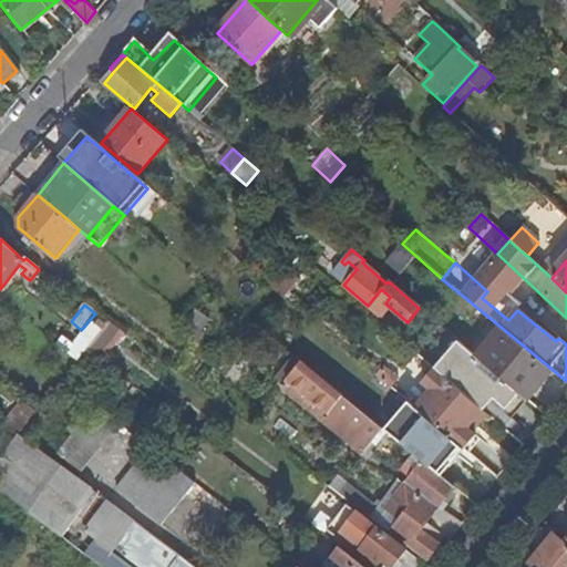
[(78,361),(86,351),(102,329),(92,321),(74,343),(66,352),(78,361)]
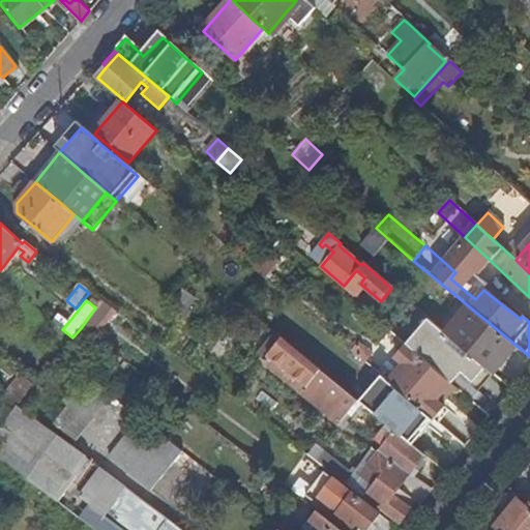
[(93,339),(113,311),(100,301),(95,307),(81,328),(93,339)]
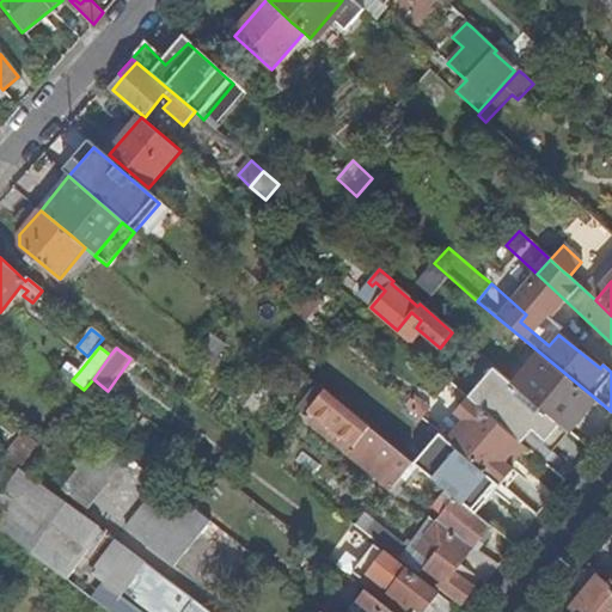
[(597,399),(542,354),(515,386),(560,424),(577,403),(587,410),(597,399)]
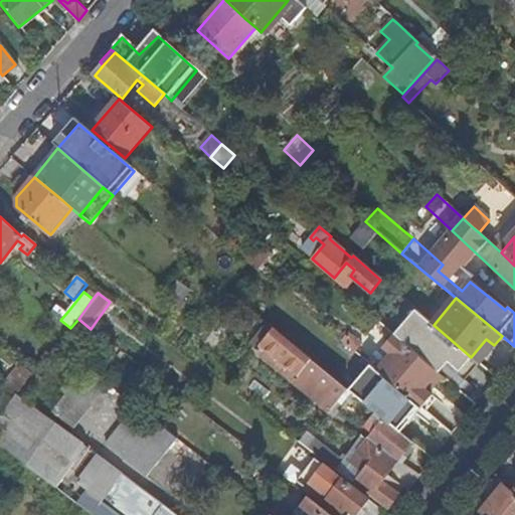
[(60,320),(67,312),(58,305),(51,314),(60,320)]
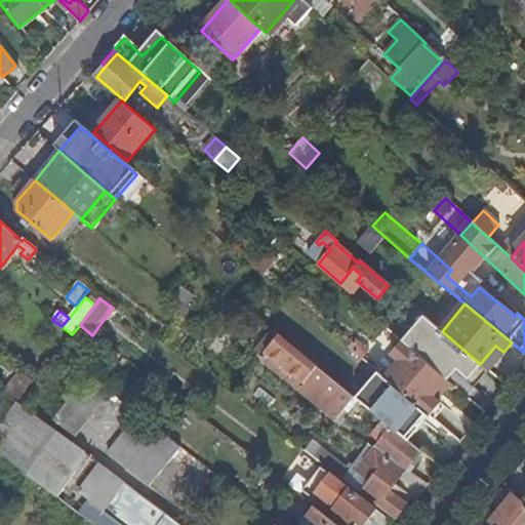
[(482,366),(480,364),(442,331),(418,311),(397,336),(401,340),(447,379),(450,384),(477,406),(484,398),(472,388),(467,384),(482,366)]
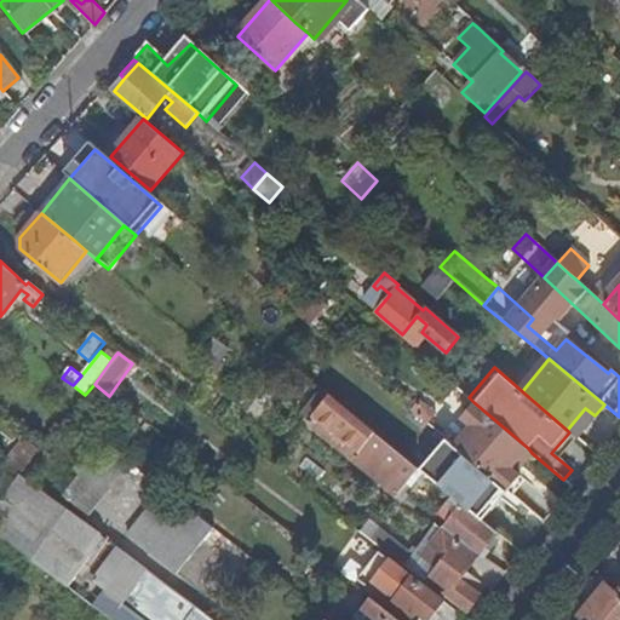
[(412,463),(331,396),(309,424),(397,494),(419,469),(412,463)]
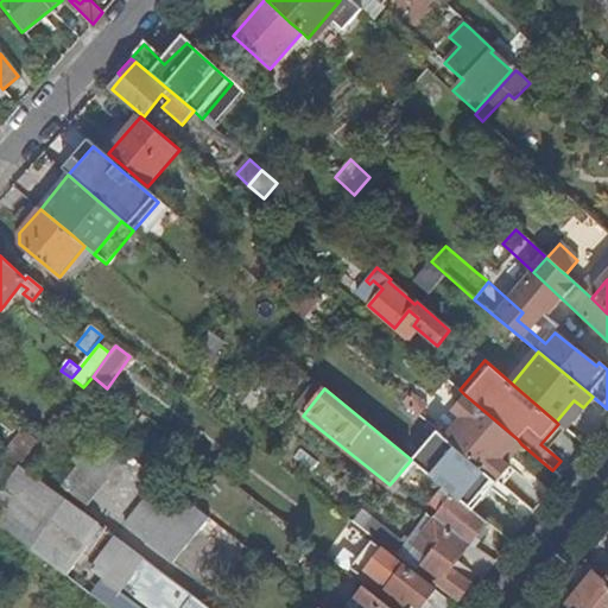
[(518,439),(464,394),(451,410),(461,418),(444,438),(499,482),(510,467),(506,463),(501,458),(518,439)]
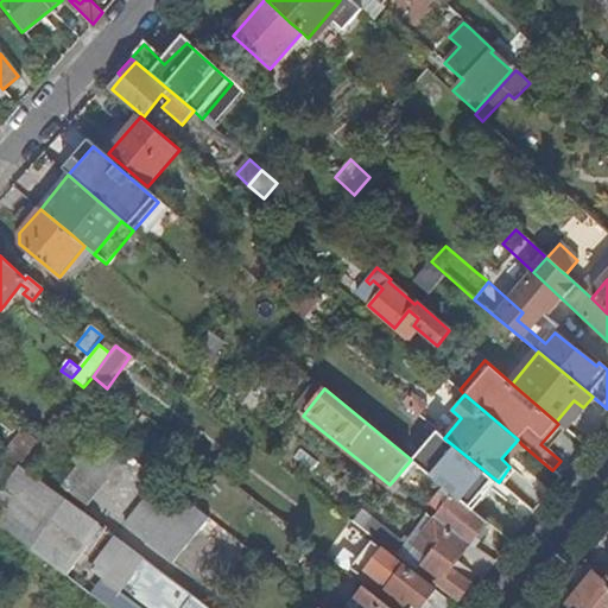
[(563,428),(564,429),(583,407),(574,400),(556,422),(558,424),(563,428)]
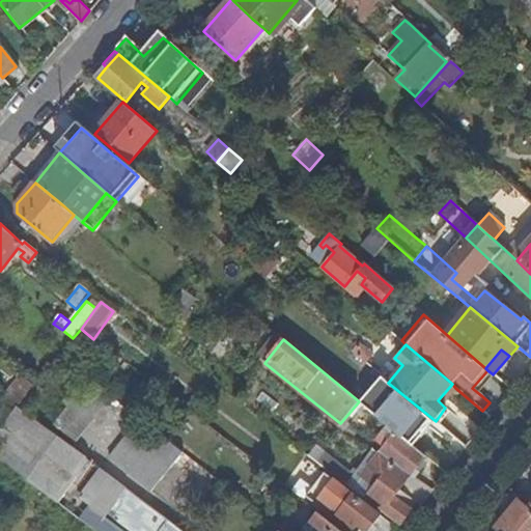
[(477,392),(493,374),(492,373),(487,370),(472,388),(477,392)]
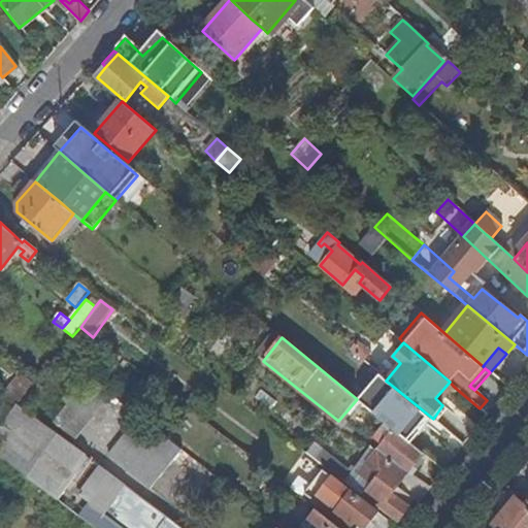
[(109,394),(88,377),(52,425),(72,441),(109,394)]
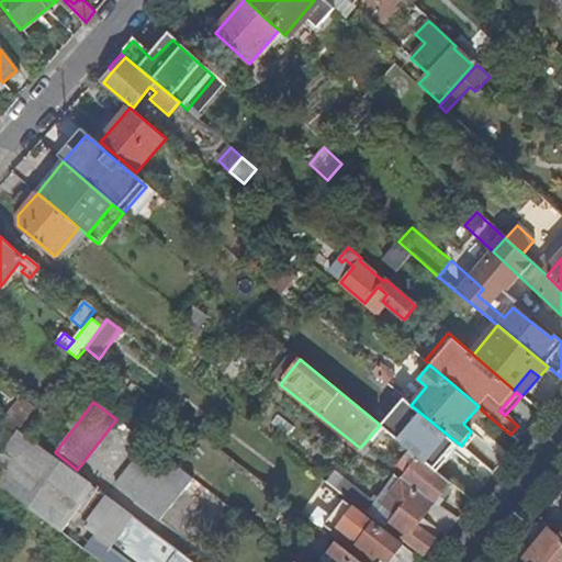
[(438,473),(461,446),(411,405),(406,402),(384,429),(411,451),(438,473)]
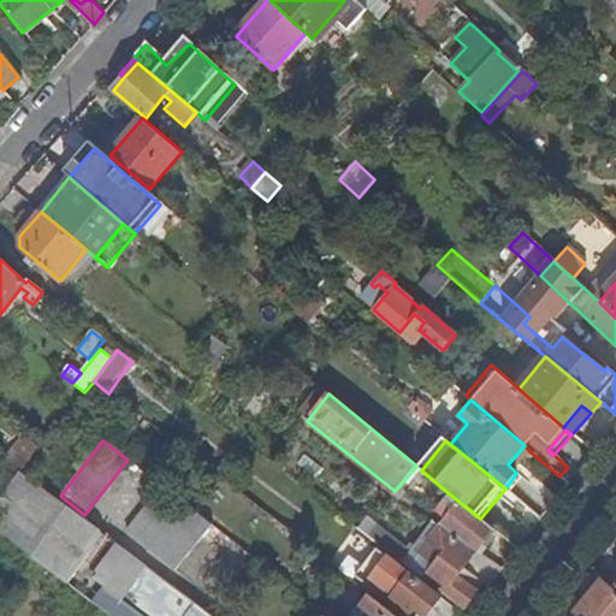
[(3,469),(15,480),(21,473),(36,451),(23,442),(3,469)]
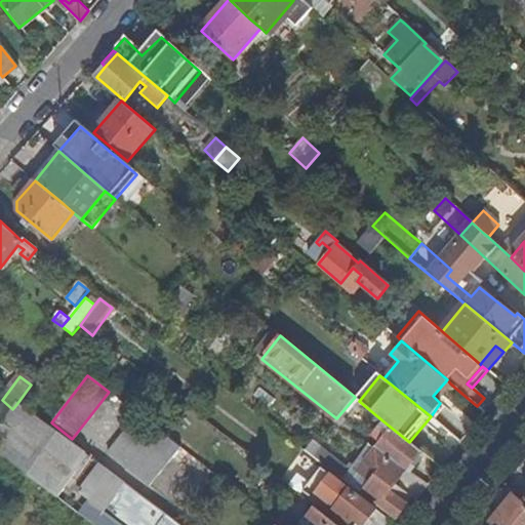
[(450,384),(447,379),(433,396),(437,400),(450,384)]
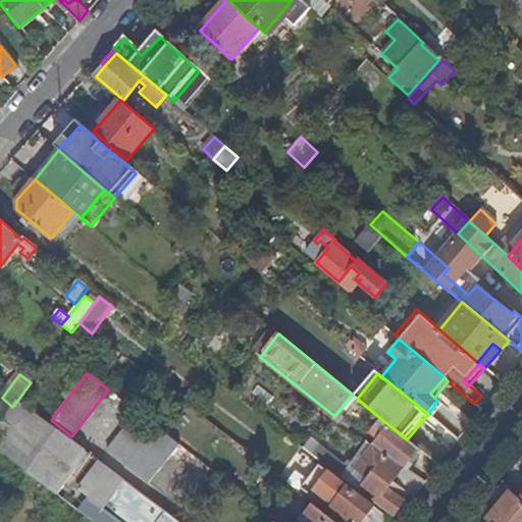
[(0,396),(0,423),(4,418),(12,407),(2,398),(0,396)]
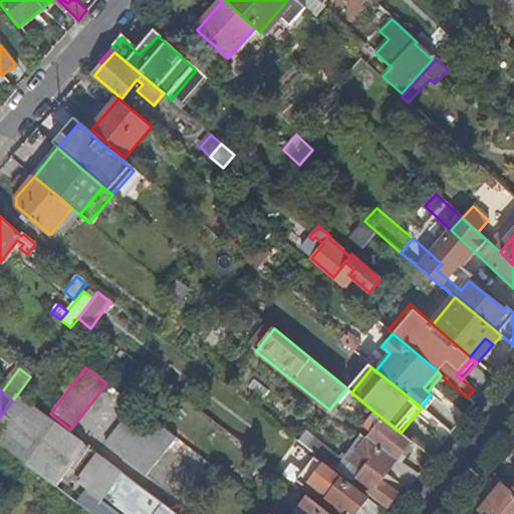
[(4,412),(68,460),(81,443),(17,395),(12,401),(4,412)]
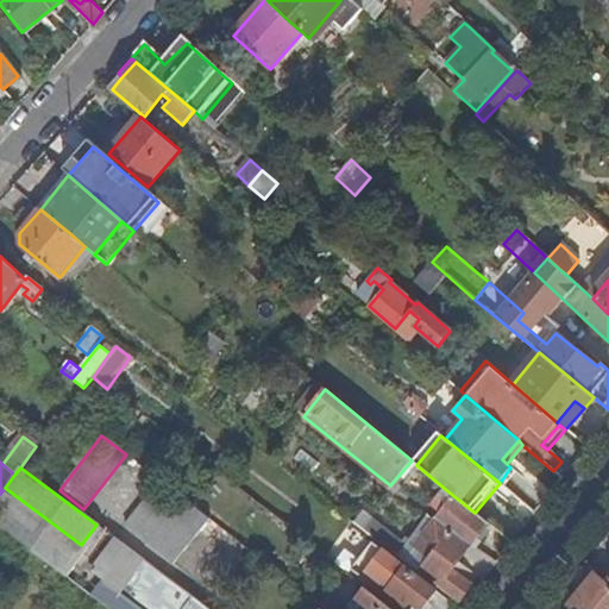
[(175,565),(209,520),(161,482),(125,528),(175,565)]
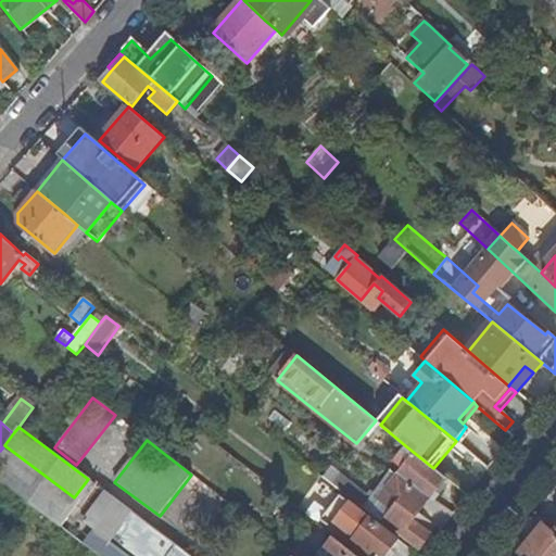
[(0,481),(54,523),(74,497),(4,445),(0,451),(0,481)]
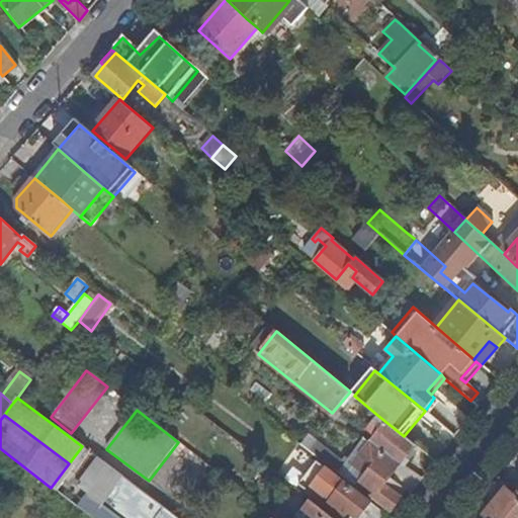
[(404,436),(378,416),(367,431),(375,437),(368,447),(361,456),(357,453),(349,464),(343,472),(374,497),(373,500),(391,512),(403,497),(386,484),(391,478),(402,462),(416,445),(404,436)]
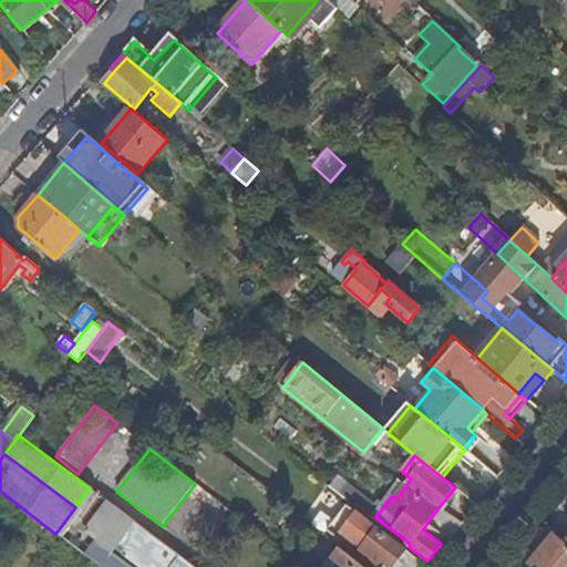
[(347,482),(338,494),(373,521),(375,517),(382,508),(347,482)]
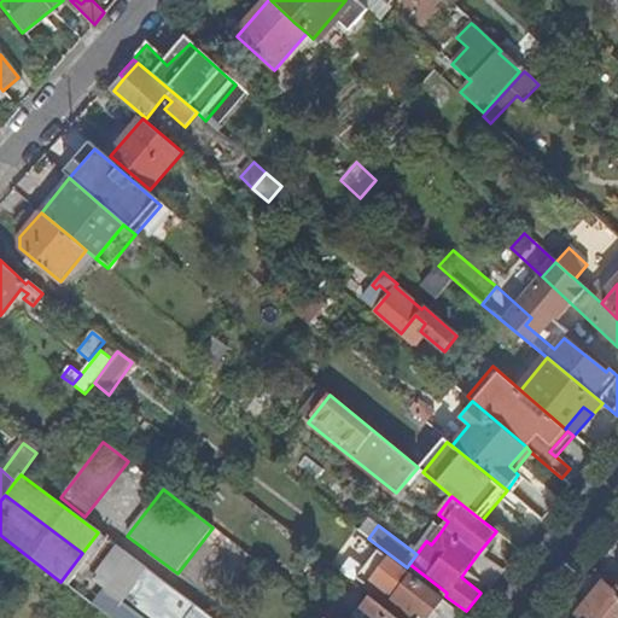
[(435,530),(426,541),(431,544),(439,534),(435,530)]
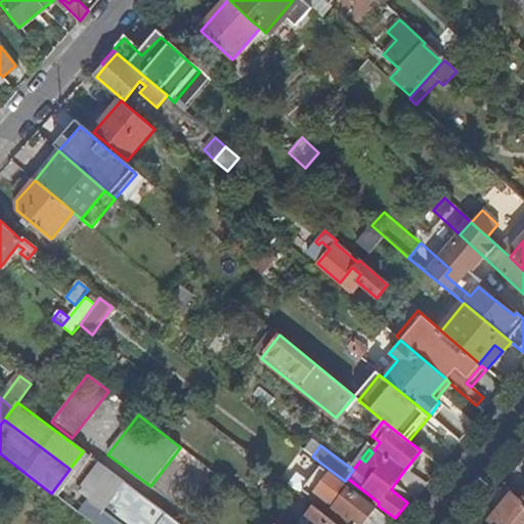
[(100,465),(87,482),(115,503),(128,485),(100,465)]
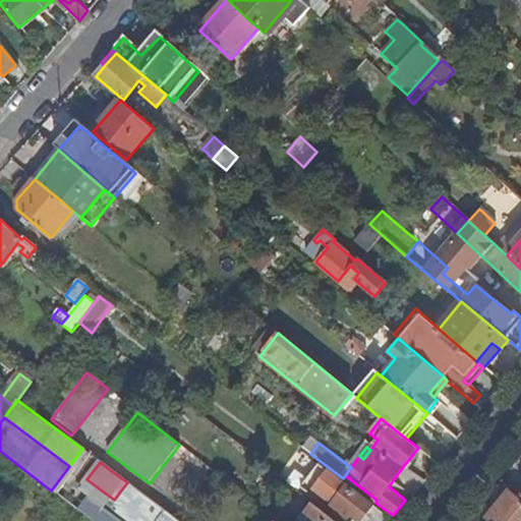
[(414,497),(425,481),(404,465),(393,480),(414,497)]
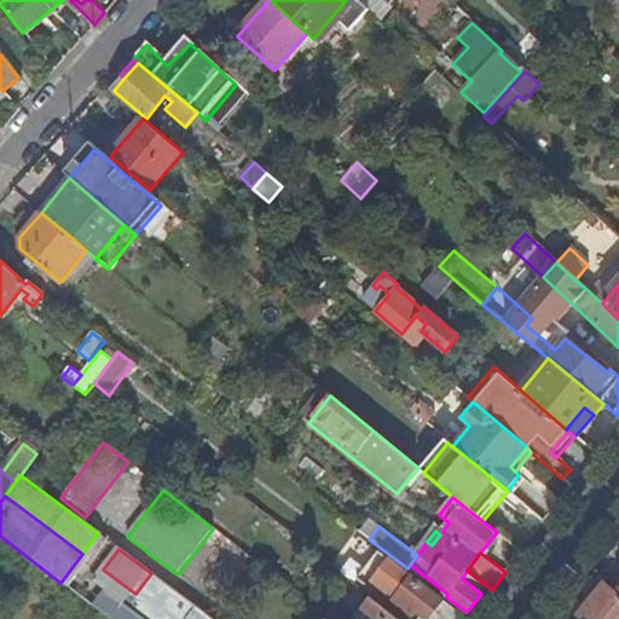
[(136,594),(103,570),(94,582),(127,606),(136,594)]
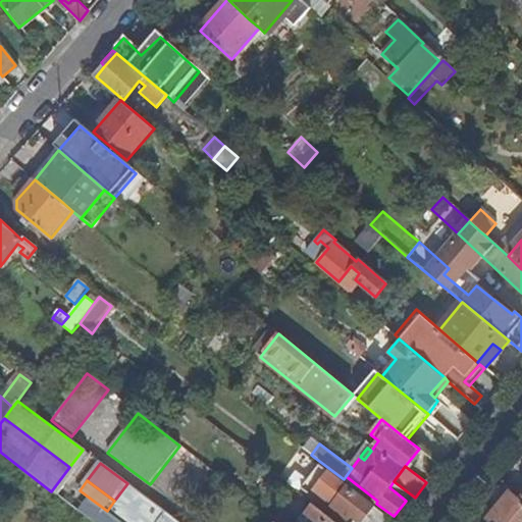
[(346,521),(352,516),(360,521),(392,521),(348,488),(330,511),(343,521),(346,521)]
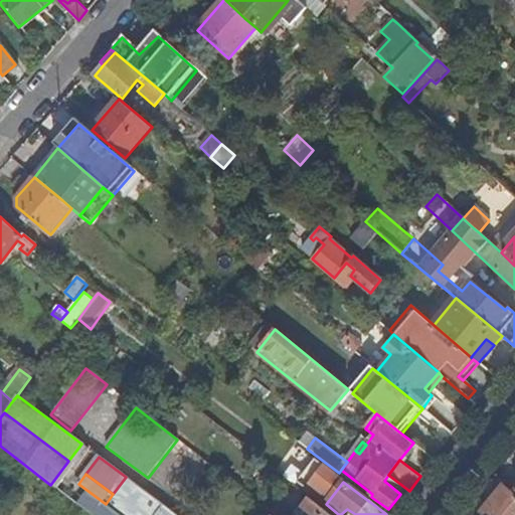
[(332,514),(292,484),(285,494),(301,506),(295,514),(279,502),(271,512),(275,514),(293,514),(294,514),(332,514)]
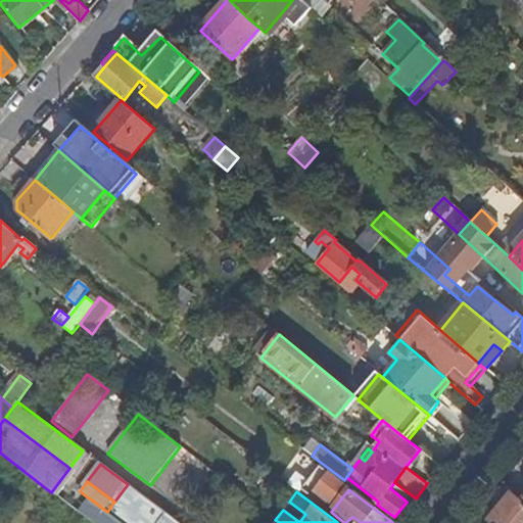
[(522,522),(522,503),(511,492),(487,521),(490,522),(522,522)]
